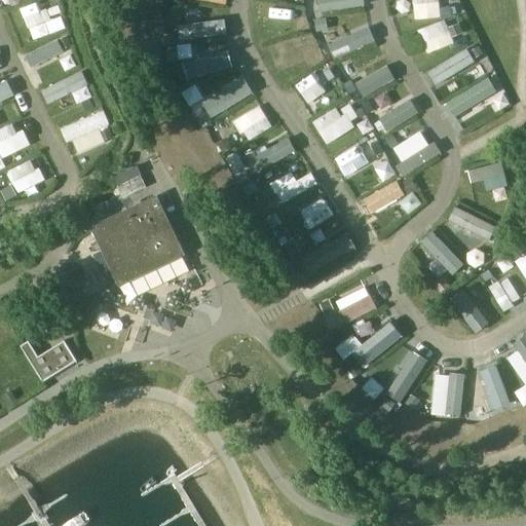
[(360,0),(320,0),(323,14),(362,9),(360,0)]
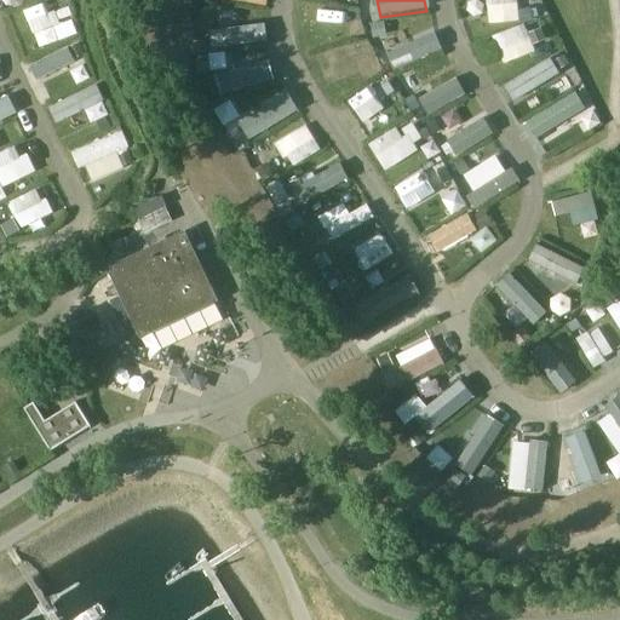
[(515,0),(478,0),(482,26),(518,21),(515,0)]
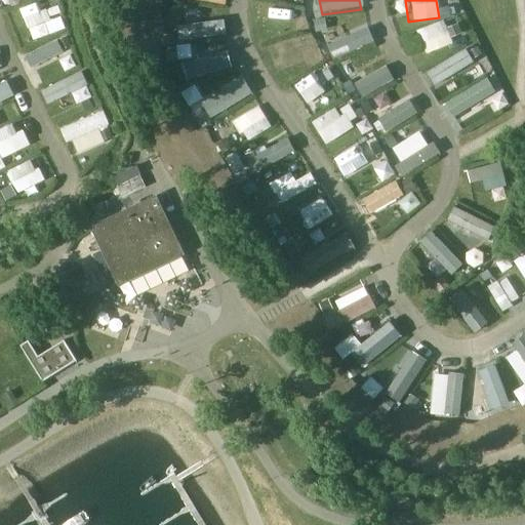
[(257,13),(283,16),(285,5),(258,1),(257,13)]
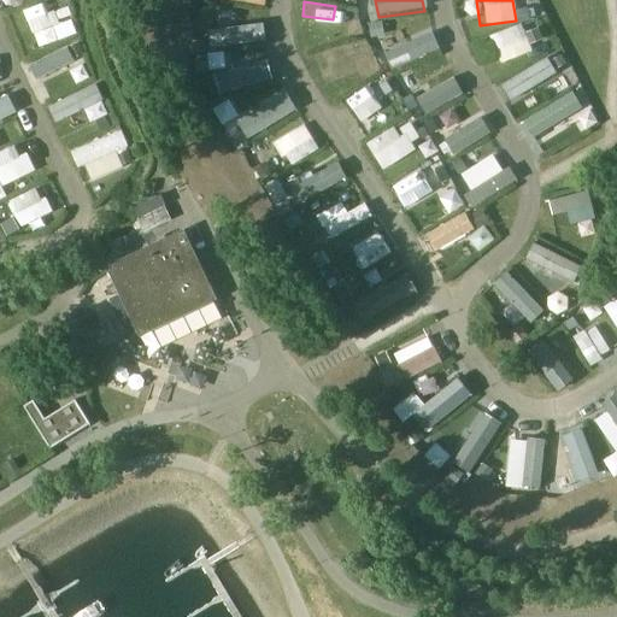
[(46,6),(6,23),(13,41),(53,25),(46,6)]
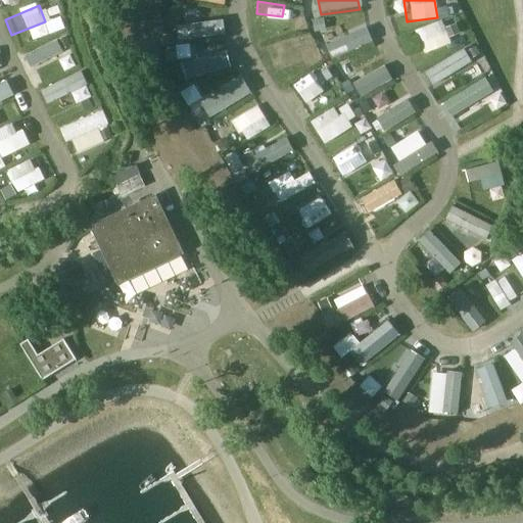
[(318,34),(343,28),(340,14),(315,20),(318,34)]
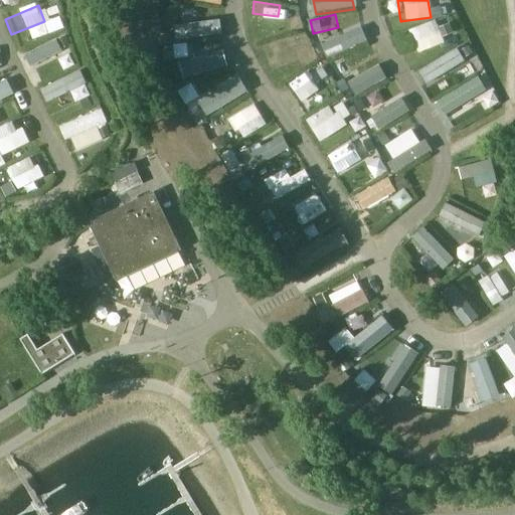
[(210,17),(178,18),(178,38),(210,37),(210,17)]
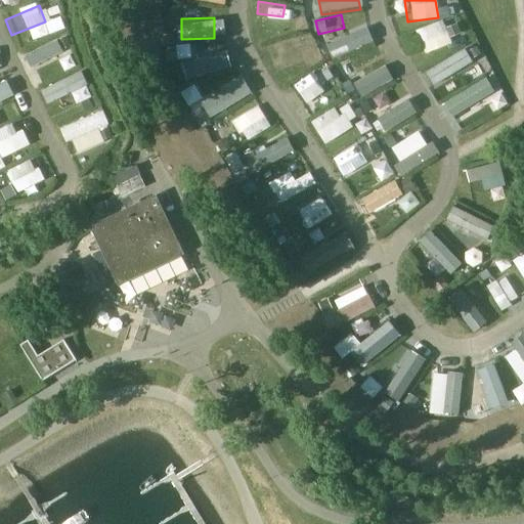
[(435,26),(410,35),(420,57),(443,48),(435,26)]
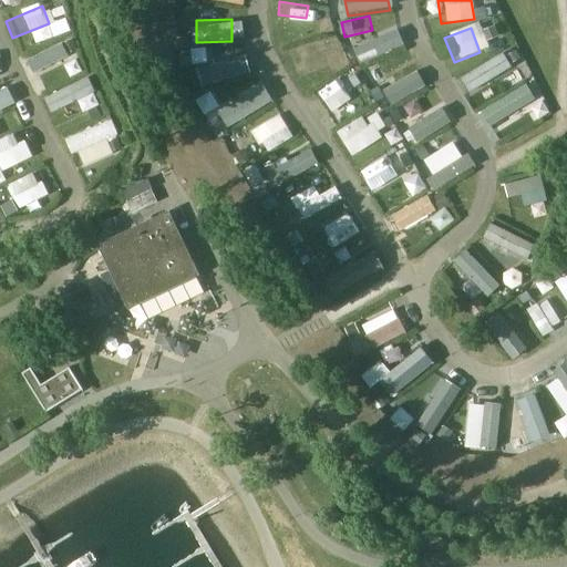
[(394,37),(350,51),(356,69),(400,54),(394,37)]
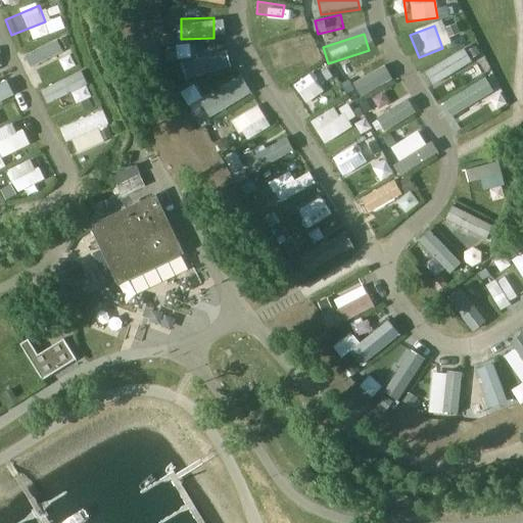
[(43,48),(27,54),(34,74),(51,66),(43,48)]
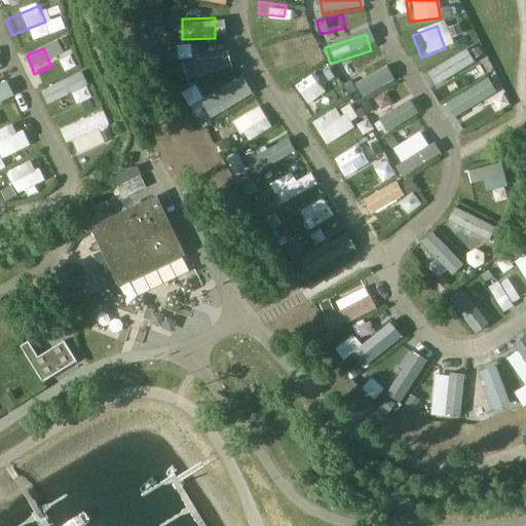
[(219,50),(198,54),(202,72),(222,68),(219,50)]
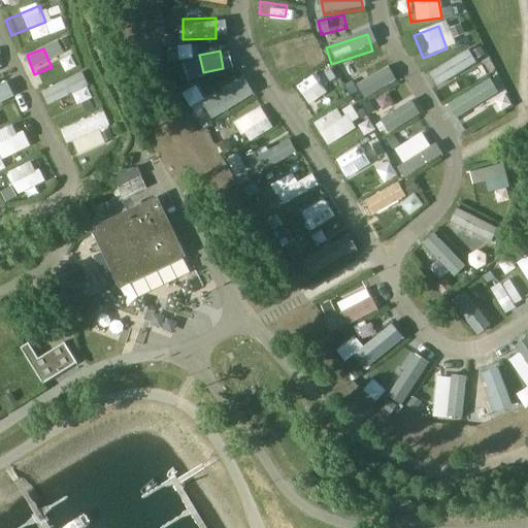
[(460,56),(437,69),(447,84),(469,70),(460,56)]
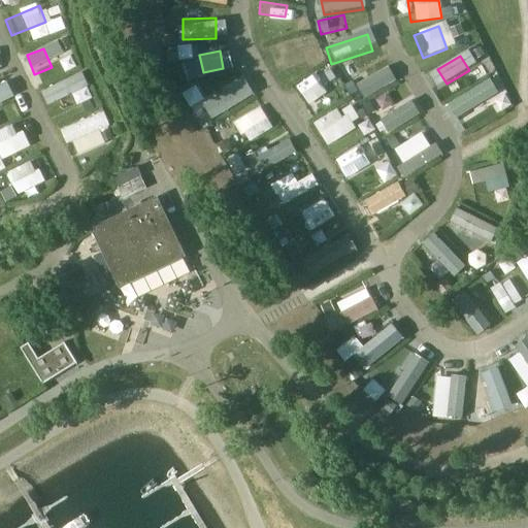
[(377,61),(354,72),(364,94),(388,83),(377,61)]
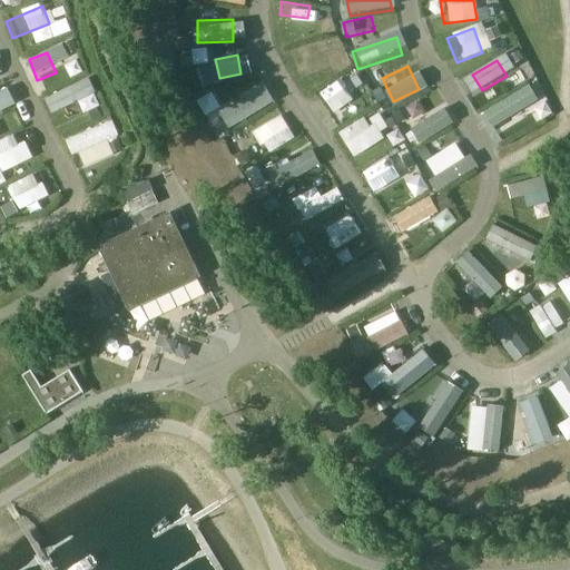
[(337,82),(311,99),(322,116),(349,99),(337,82)]
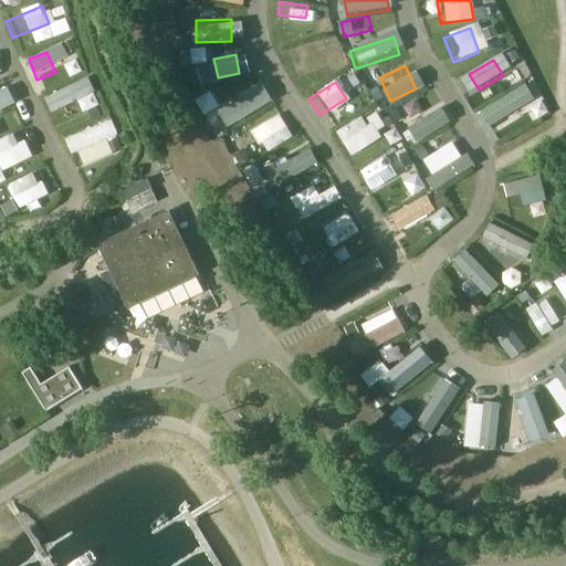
[(66,86),(46,98),(58,118),(77,106),(66,86)]
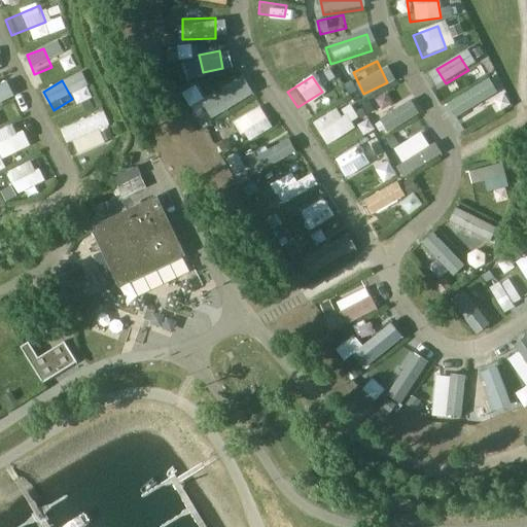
[(238,81),(202,99),(210,115),(246,98),(238,81)]
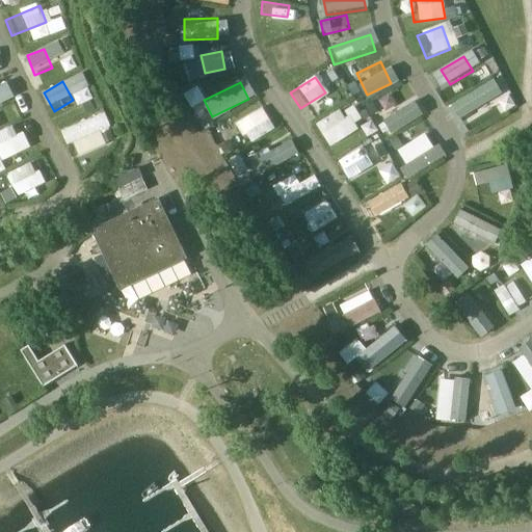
[(0,85),(0,104),(14,98),(6,83),(0,85)]
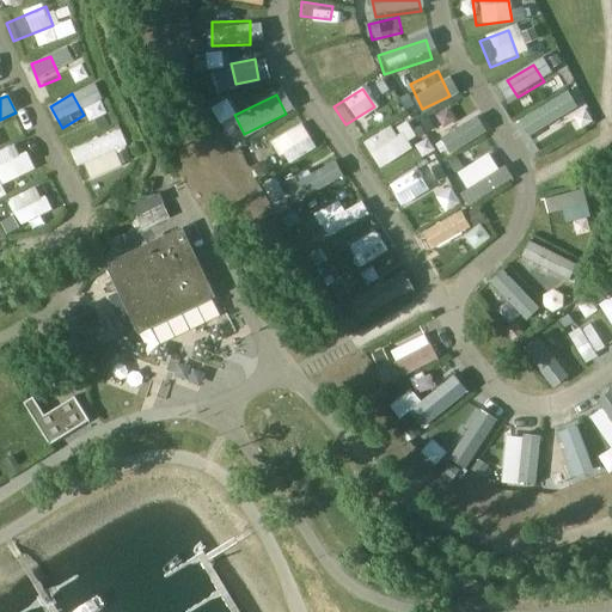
[(560,97),(528,115),(544,141),(574,123),(560,97)]
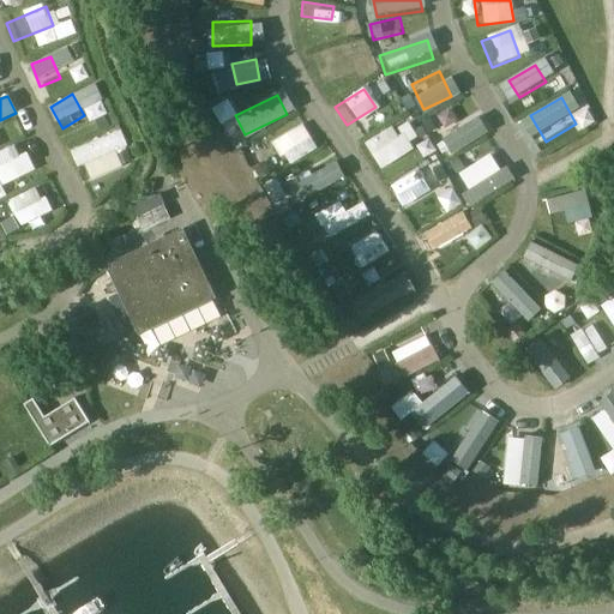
[(471,113),(431,134),(443,157),(483,136),(471,113)]
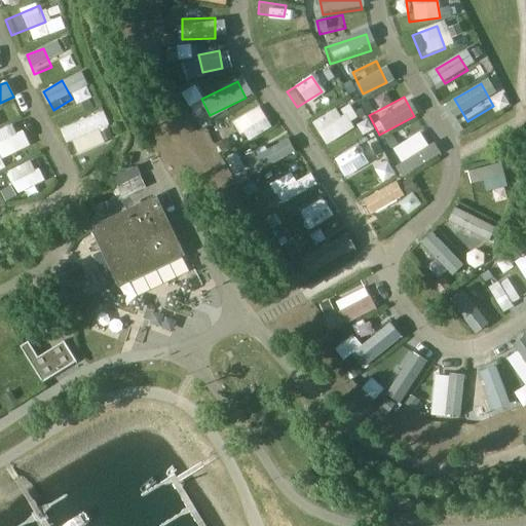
[(340,106),(310,124),(324,146),(353,127),(340,106)]
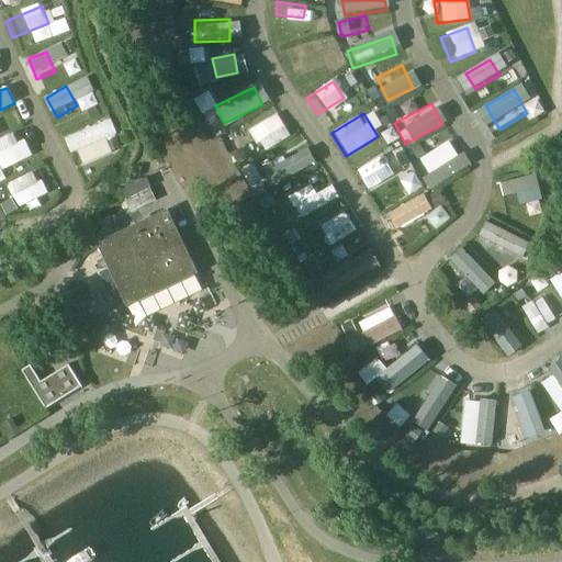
[(273,114),(248,132),(260,150),(285,134),(273,114)]
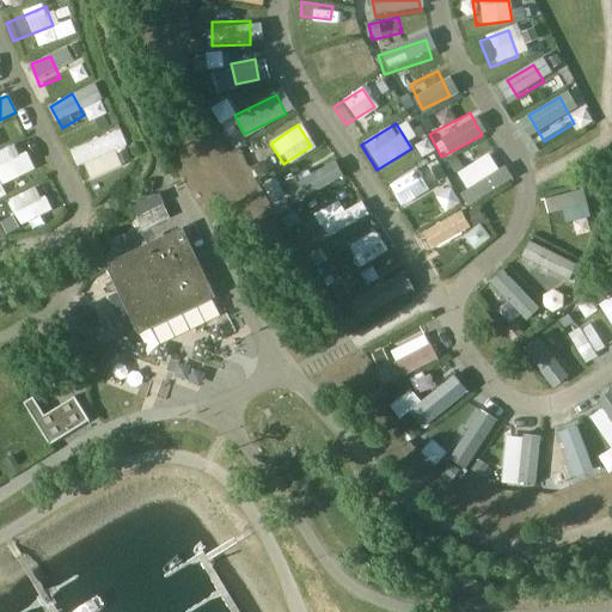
[(104,138),(68,153),(81,184),(118,169),(104,138)]
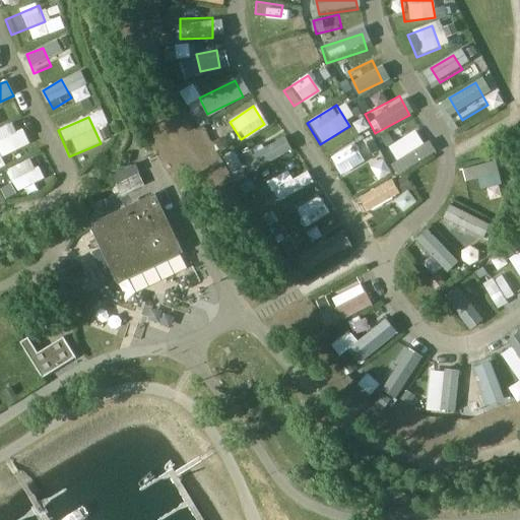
[(0,132),(0,154),(17,146),(8,129),(0,132)]
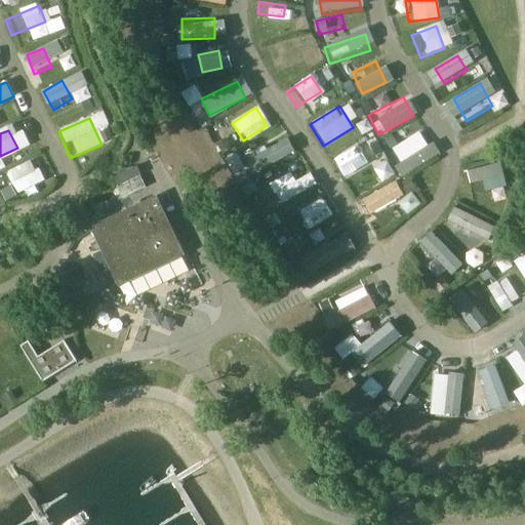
[(434,136),(402,155),(404,159),(395,164),(401,174),(442,151),(434,136)]
